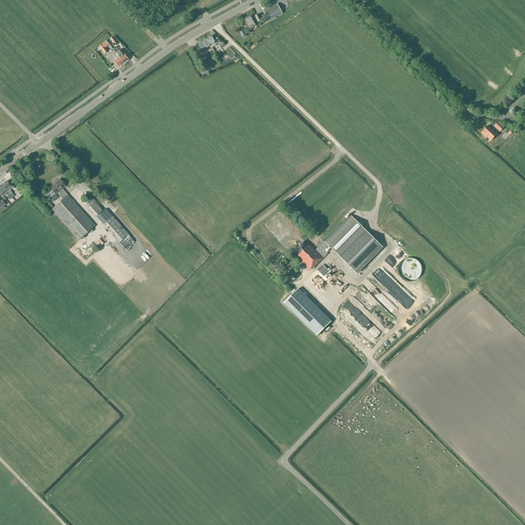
[(283,12),(278,3),(265,10),(269,19),(283,12)]
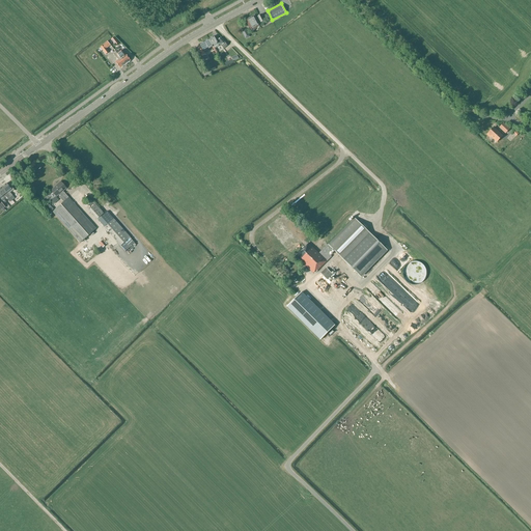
[(258,21),(257,21),(254,16),(246,20),(250,28),(251,31),(260,27),(258,23),(259,22),(260,24),(266,21),(262,14),(256,17),(258,21)]
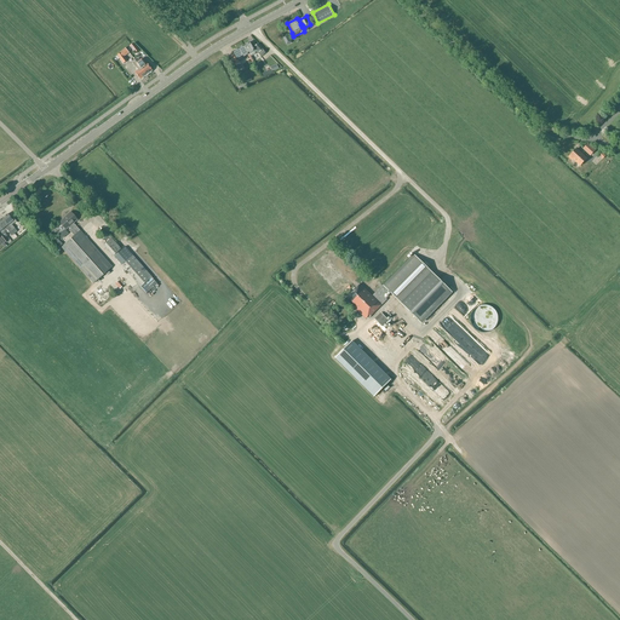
[(245,46),(250,55),(254,51),(256,53),(258,52),(262,49),(258,44),(254,47),(253,47),(250,42),(245,46)]
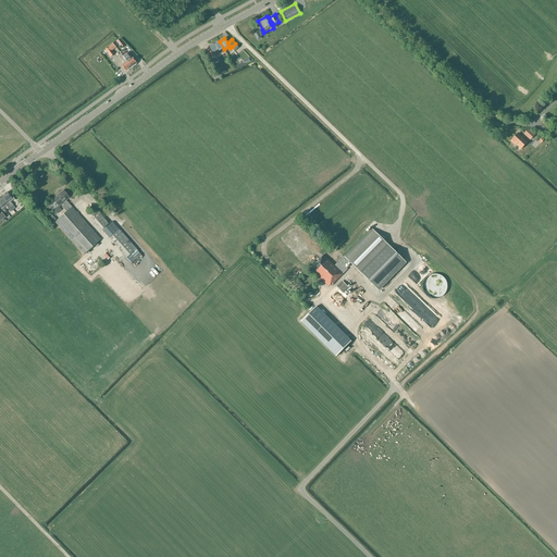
[(209,47),(210,49),(208,51),(212,59),(215,57),(214,56),(220,52),(219,51),(224,49),(220,41),(209,47)]
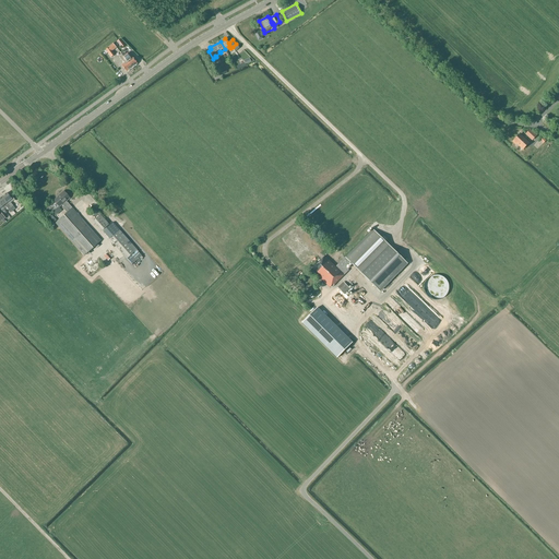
[(116,48),(113,44),(106,49),(111,57),(115,55),(111,51),(116,48)]
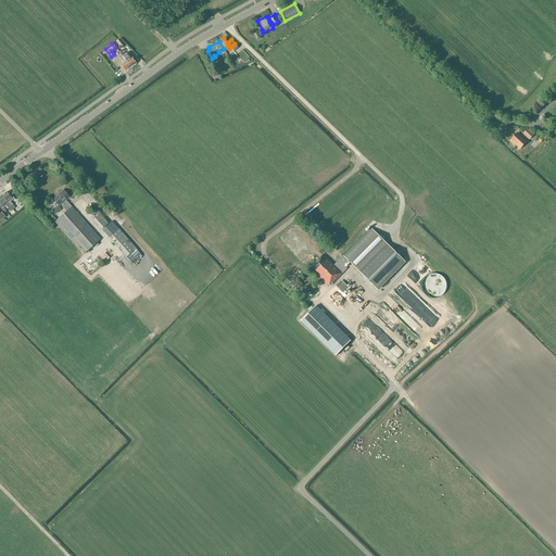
[(122,54),(131,67),(137,64),(131,57),(129,59),(124,52),(122,54)]
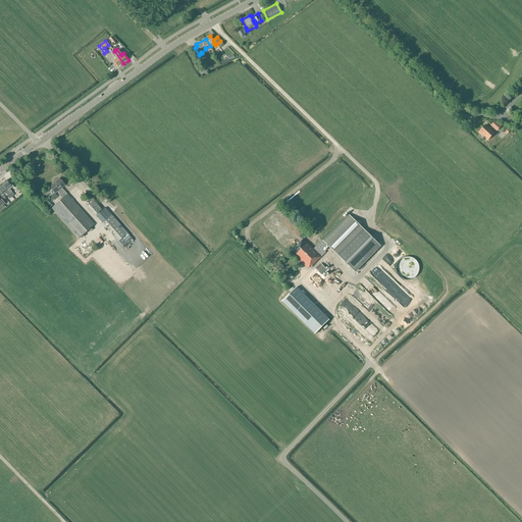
[(118,67),(123,63),(116,54),(114,51),(111,53),(116,59),(113,61),(118,67)]
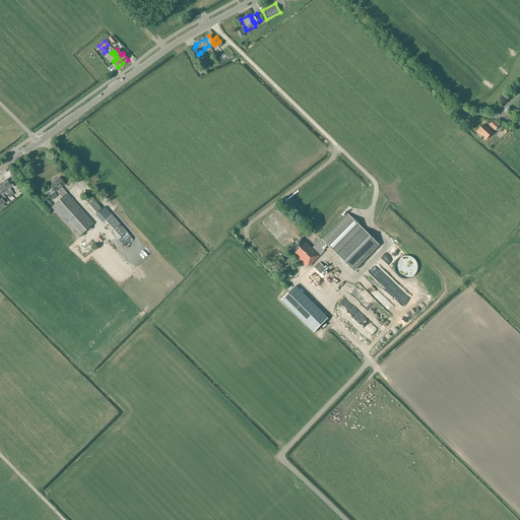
[(495,131),(499,127),(493,122),(489,126),(495,131)]
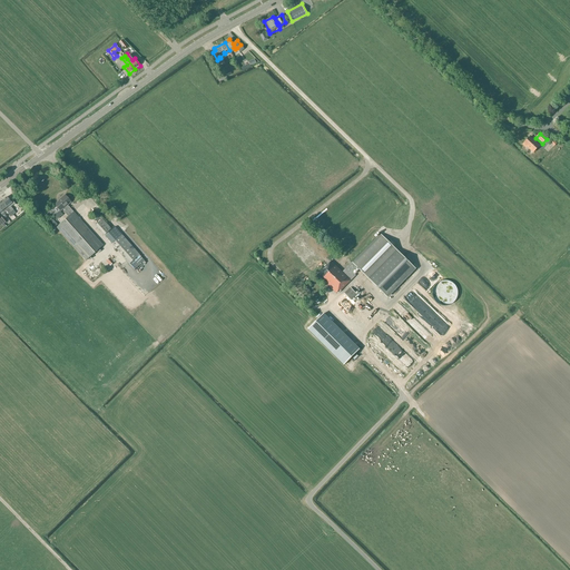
[(526,148),(527,147),(533,153),(539,147),(530,138),(522,146),(526,148)]
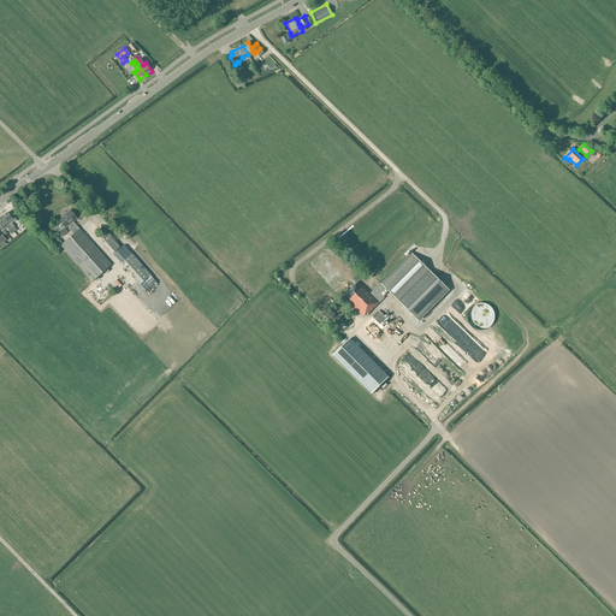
[(65,229),(67,226),(72,221),(76,219),(69,212),(65,215),(59,221),(65,229)]
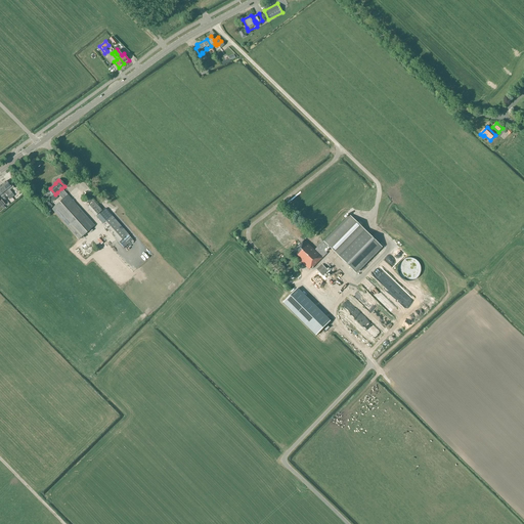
[(8,184),(6,181),(2,184),(6,190),(10,195),(12,193),(10,190),(12,188),(8,184)]
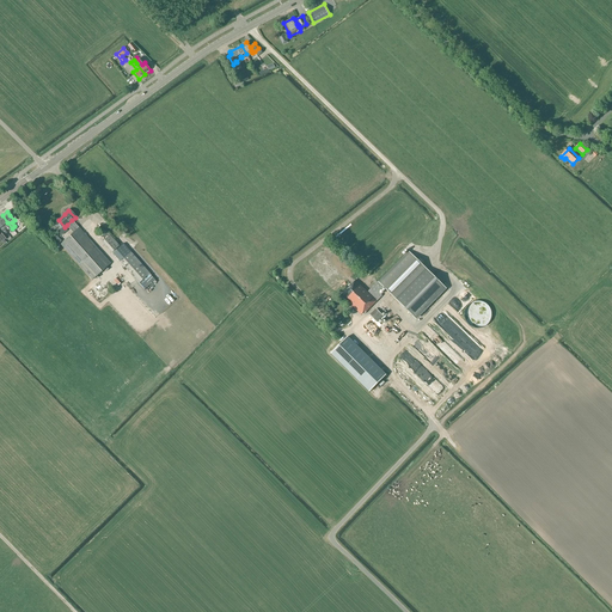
[(0,224),(2,227),(4,230),(6,227),(8,230),(11,227),(11,228),(12,228),(7,222),(2,215),(0,216),(0,224)]
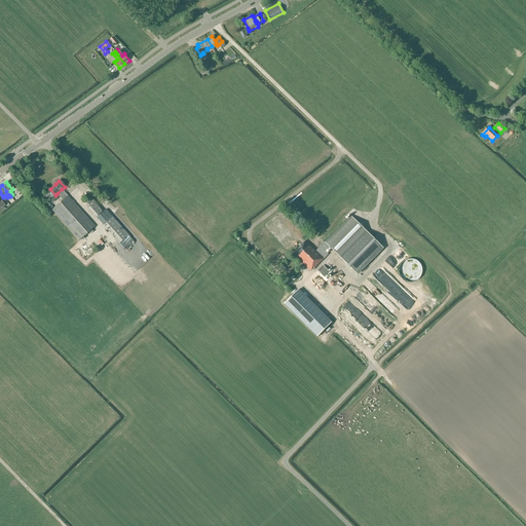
[(51,210),(79,240),(95,227),(62,189),(58,193),(60,194),(59,195),(63,200),(51,210)]
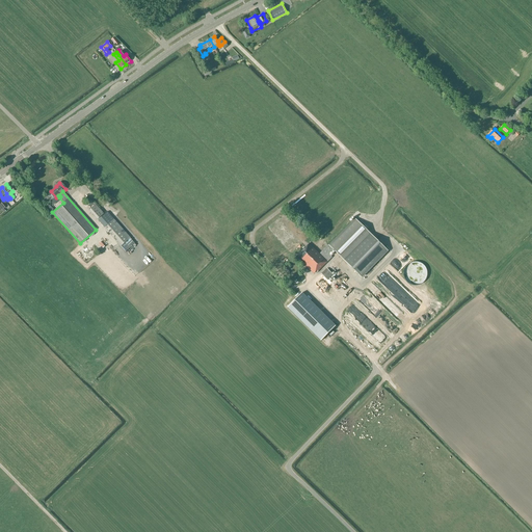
[(89,211),(97,219),(104,214),(96,205),(89,211)]
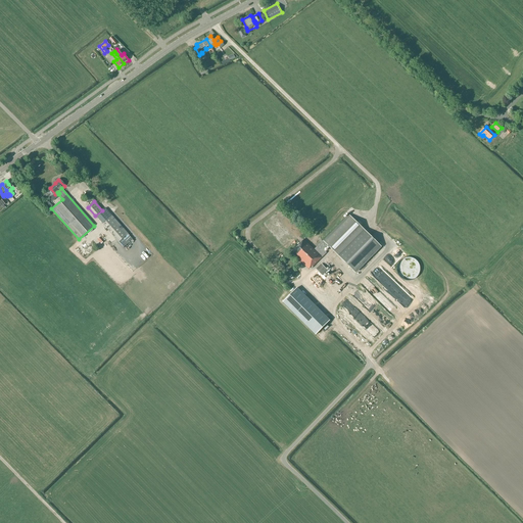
[(119,242),(128,234),(105,208),(96,217),(119,242)]
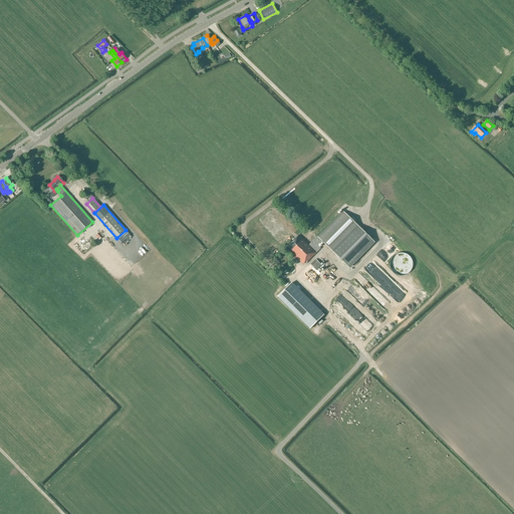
[(361,229),(343,211),(309,245),(316,253),(321,249),(318,246),(322,241),(335,255),(349,269),(375,243),(361,229)]
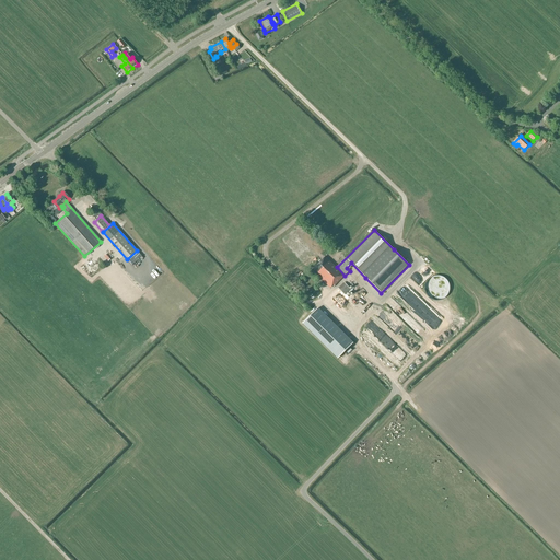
[(345,276),(337,267),(326,256),(312,270),(330,289),(334,284),(335,286),(345,276)]
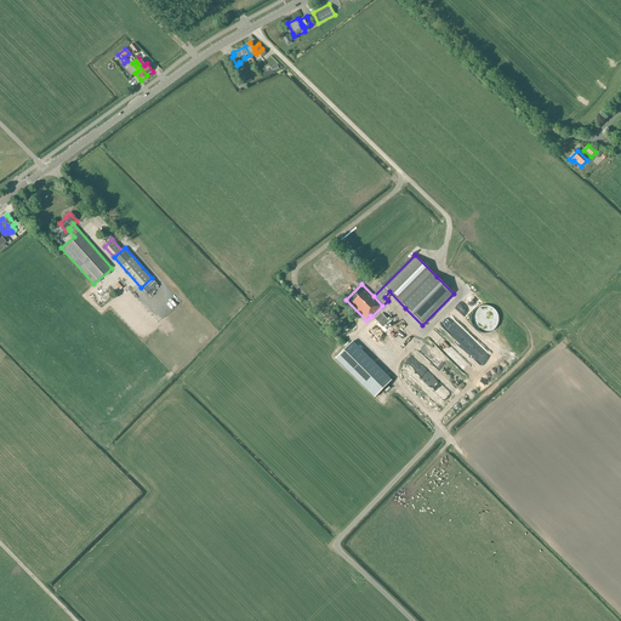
[(469,289),(467,291),(482,306),(484,303),(469,289)]
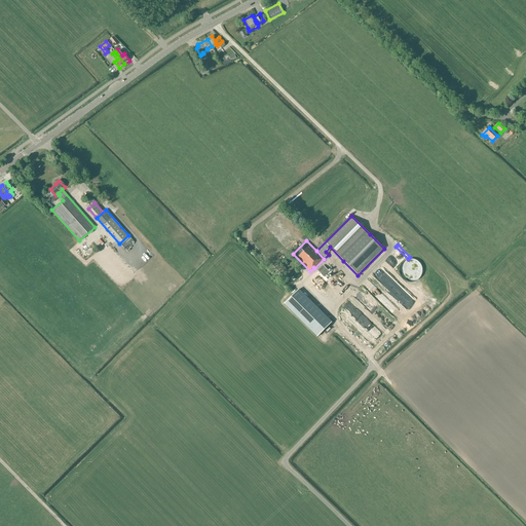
[(396,252),(407,263),(409,261),(398,250),(396,252)]
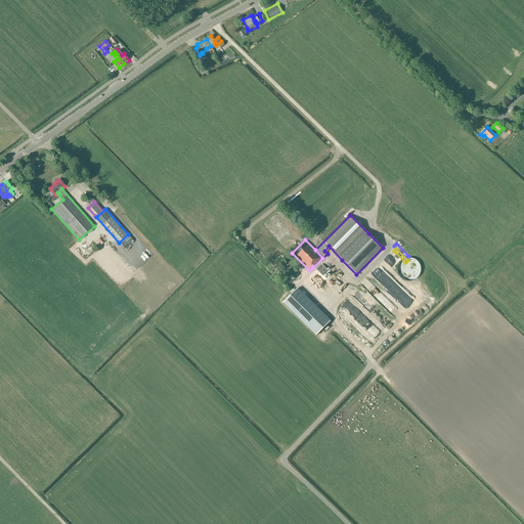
[(399,263),(401,264),(403,262),(393,252),(390,254),(395,259),(394,261),(398,265),(399,263)]
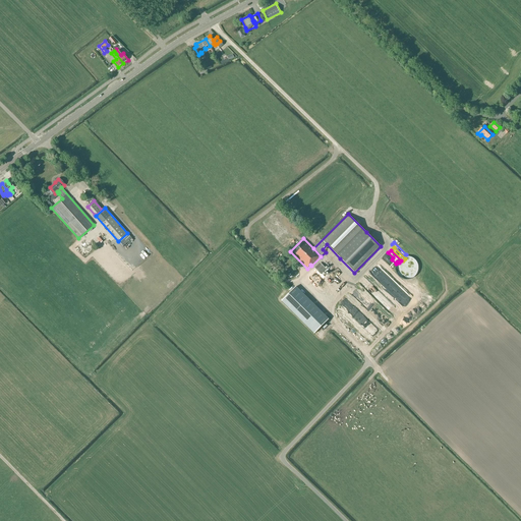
[(324,276),(329,272),(320,263),(314,269),(322,275),(322,274),(324,276)]
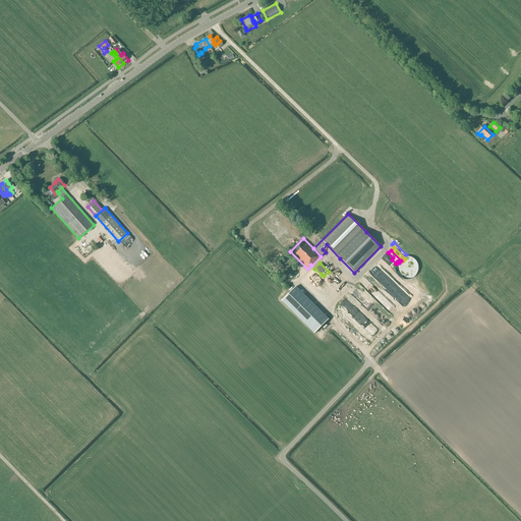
[(375,263),(370,271),(375,274),(381,266),(375,263)]
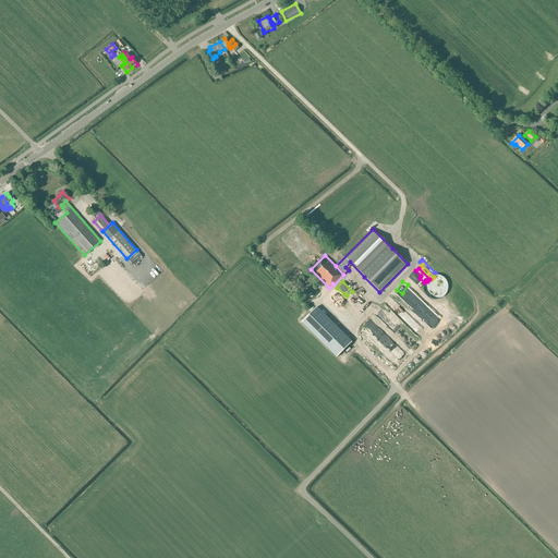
[(443,311),(445,308),(422,286),(417,290),(423,294),(420,298),(441,319),(446,315),(444,313),(445,312),(443,311)]
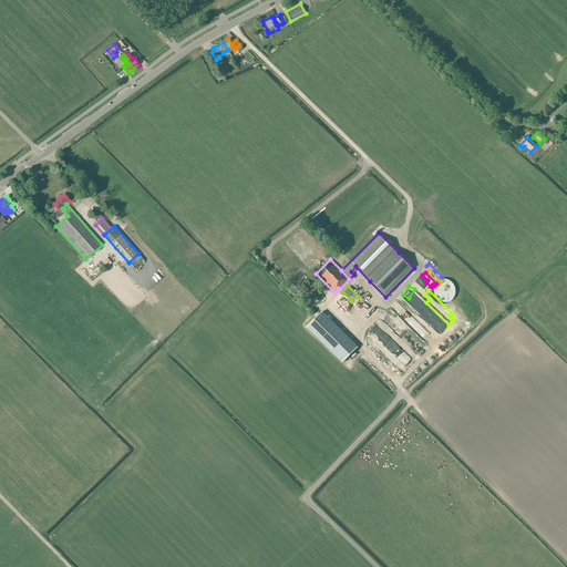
[(327,311),(325,309),(318,317),(309,326),(346,360),(361,344),(327,311)]
